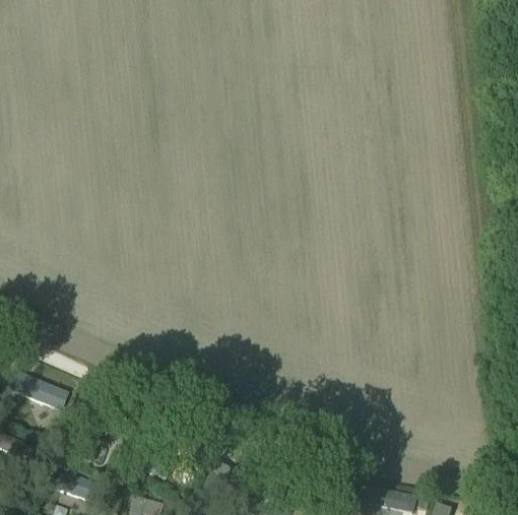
[(69,393),(16,371),(9,388),(62,410),(69,393)]
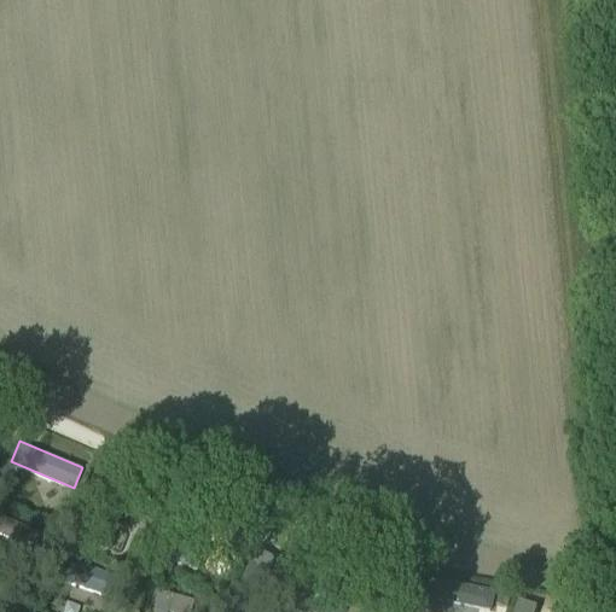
[(88,538),(110,547),(133,482),(111,474),(88,538)]
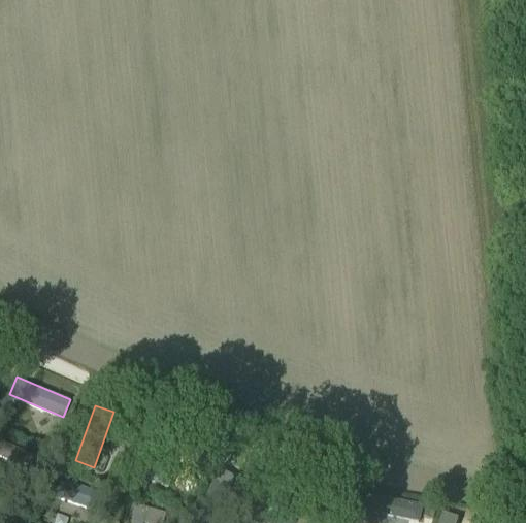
[(168,444),(150,436),(135,474),(167,486),(174,465),(162,461),(168,444)]
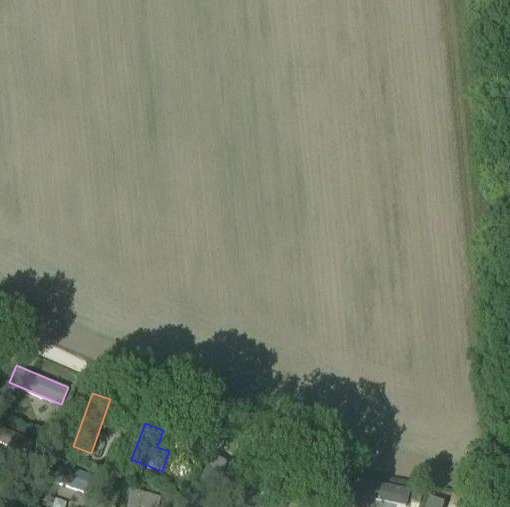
[(41,445),(3,428),(0,435),(0,442),(36,458),(41,445)]
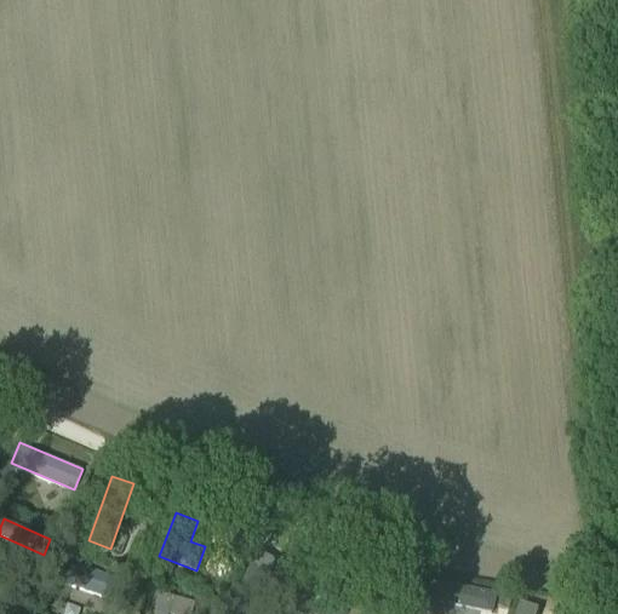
[(259,549),(236,602),(256,610),(279,557),(259,549)]
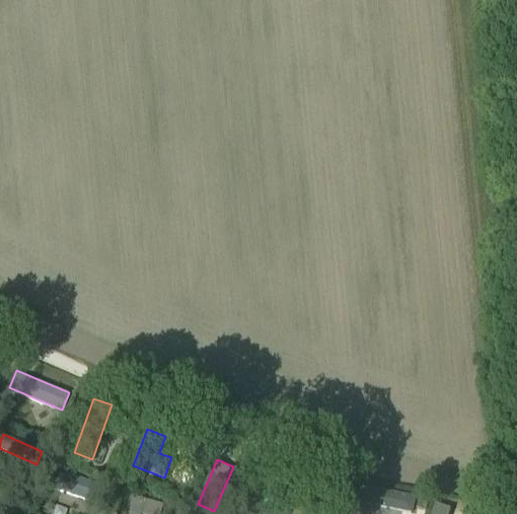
[(94,500),(100,483),(60,468),(54,486),(94,500)]
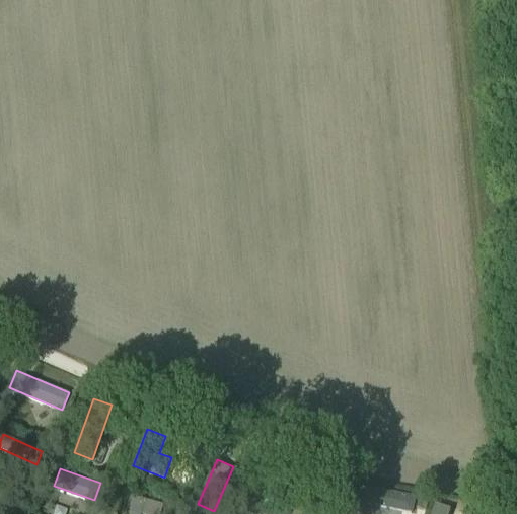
[(253,479),(248,495),(275,503),(272,513),(275,513),(287,513),(295,491),(253,479)]
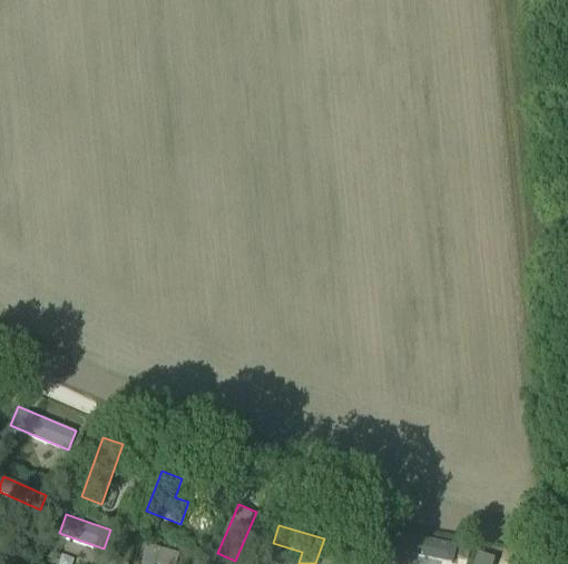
[(410,533),(408,552),(456,560),(459,542),(410,533)]
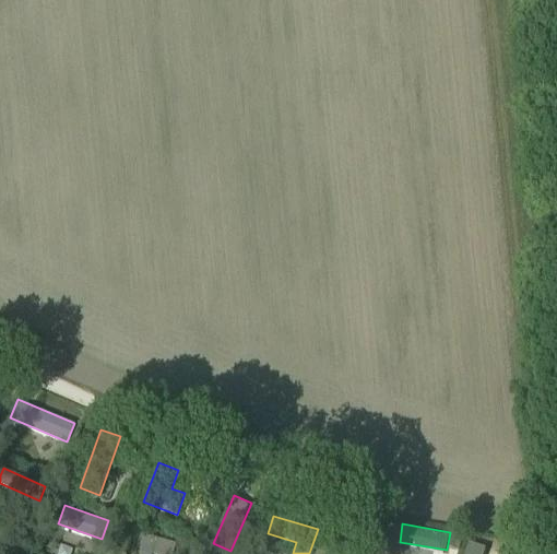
[(135,553),(152,553),(153,553),(157,553),(173,553),(176,542),(142,532),(135,553)]
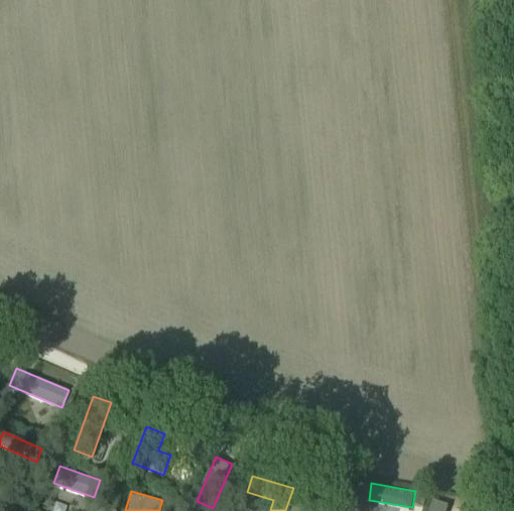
[(417,501),(426,503),(429,494),(419,491),(417,501)]
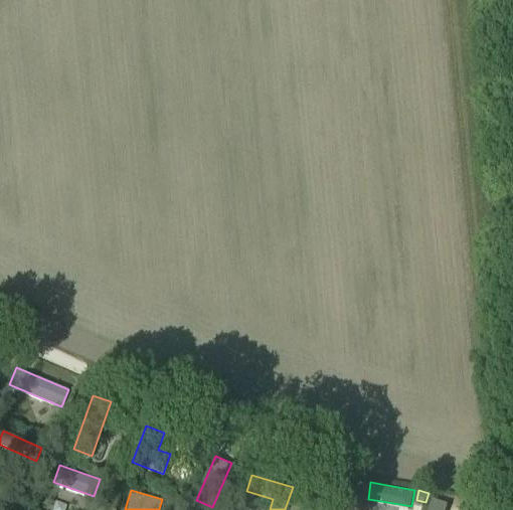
[(446,509),(449,503),(434,498),(429,509),(446,509)]
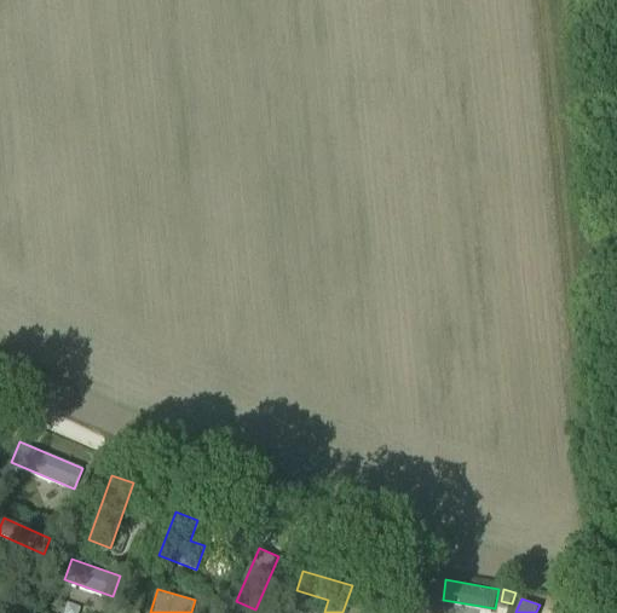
[(402,612),(384,601),(376,612),(402,612)]
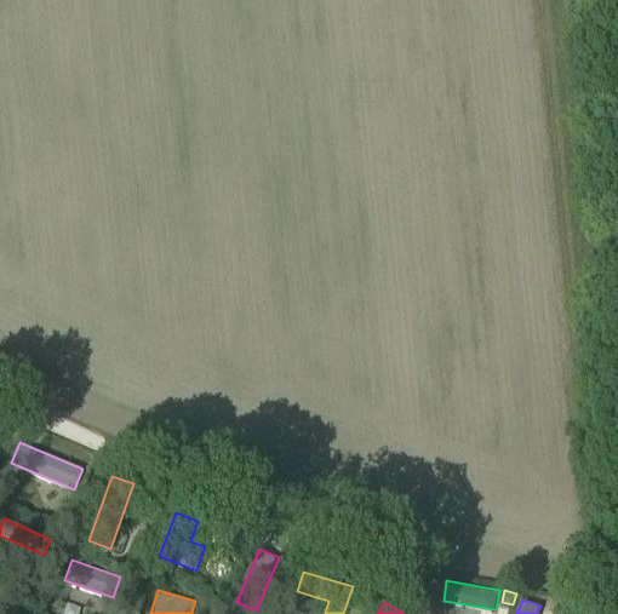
All buildings are outlined.
